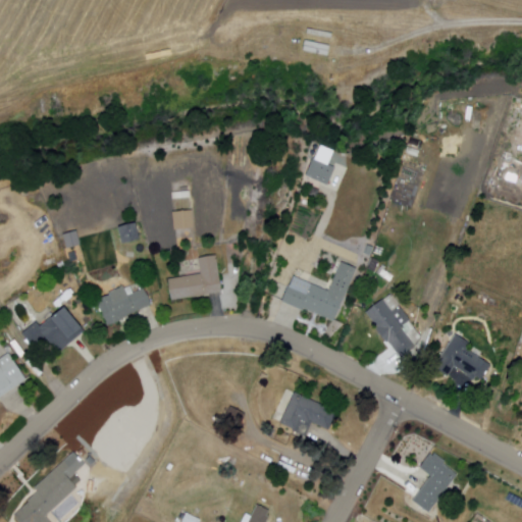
[(308,35),(309,30),(335,35),(334,40),(308,35)]
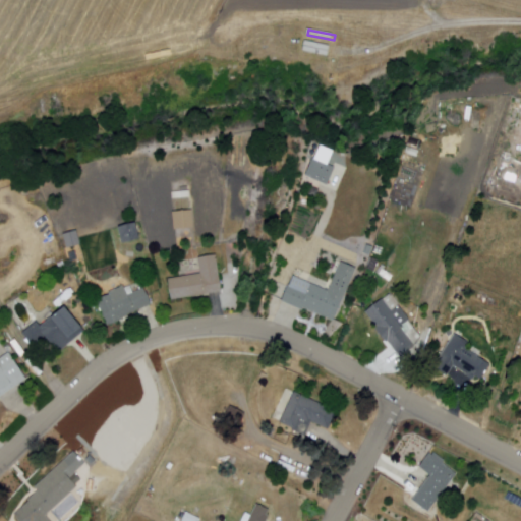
[(303,52),(305,41),(333,47),(330,57),(303,52)]
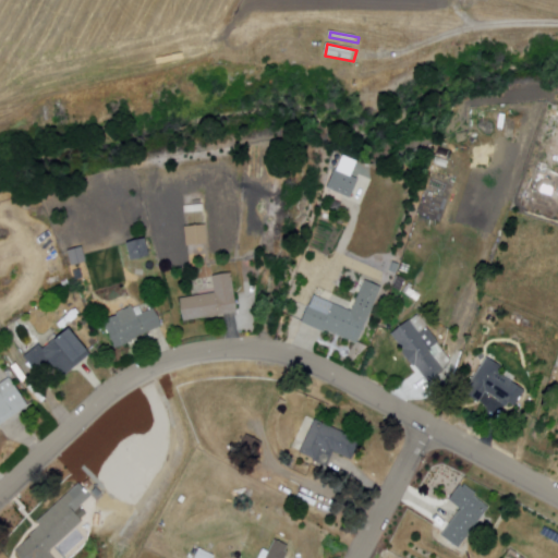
[(332,169),(356,179),(349,197),(325,187),(332,169)]
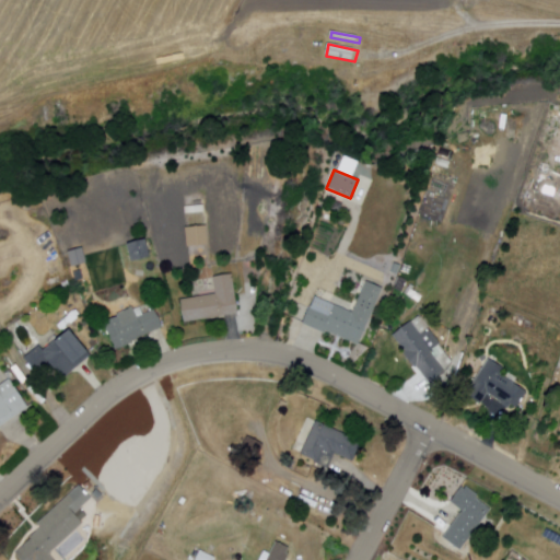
[(184,228),(205,226),(206,245),(185,247),(184,228)]
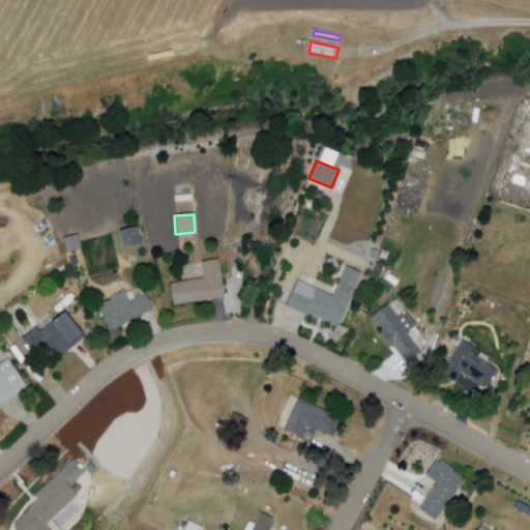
[(119,232),(137,227),(141,243),(123,248),(119,232)]
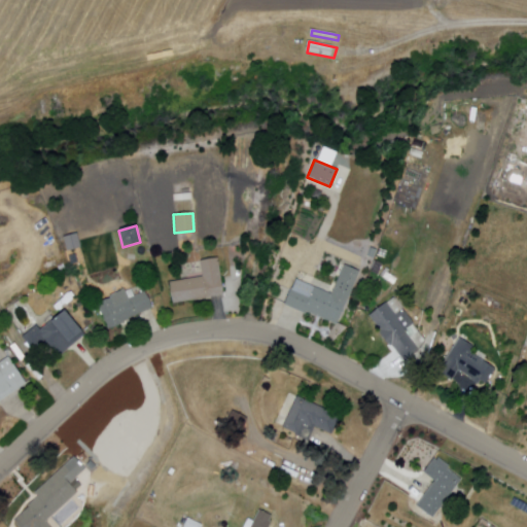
[(62,237),(76,234),(80,248),(66,252),(62,237)]
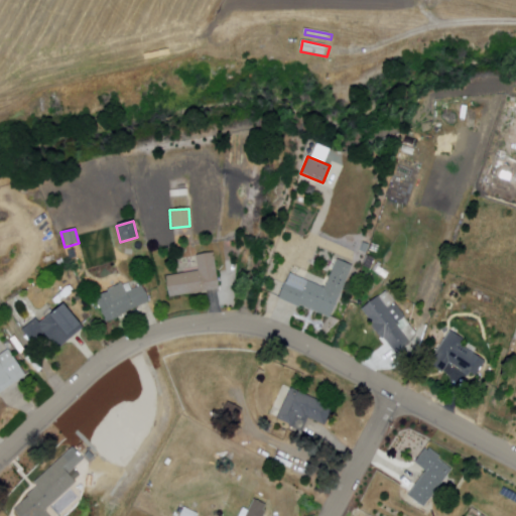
[(359,251),(362,242),(369,244),(365,253),(359,251)]
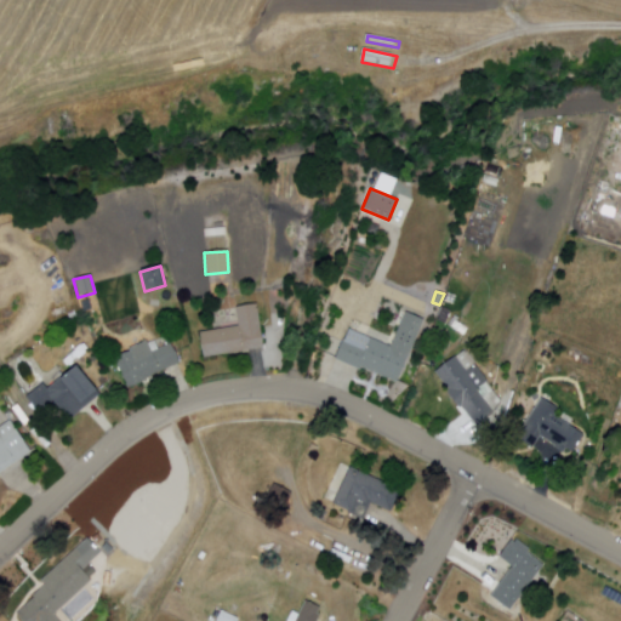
[(234,307),(256,303),(262,347),(203,357),(199,331),(237,326),(234,307)]
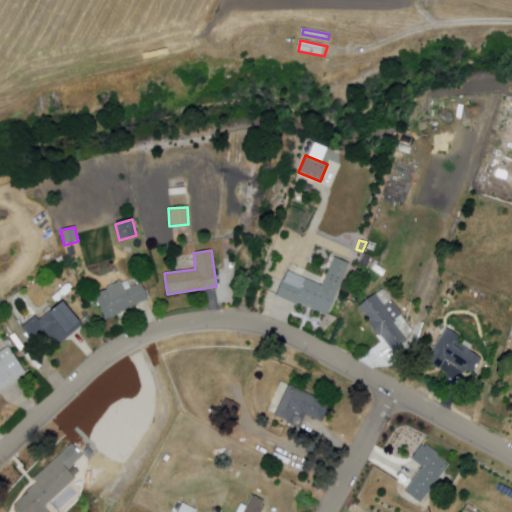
[(286,271),(275,297),(296,306),(297,303),(326,316),(348,264),(334,258),(321,287),(286,271)]
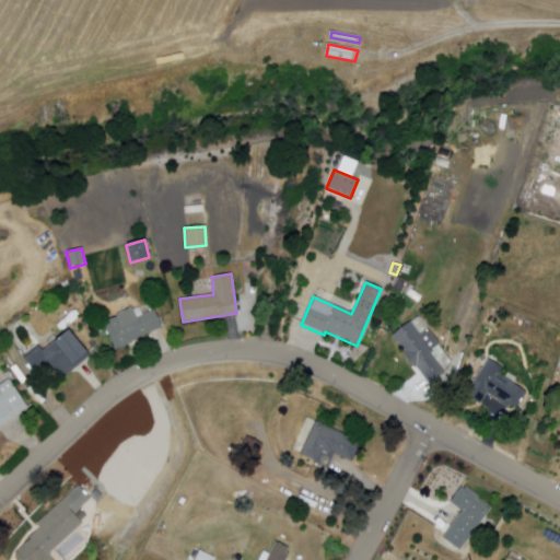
[(103,324),(115,350),(161,328),(153,310),(142,315),(138,307),(132,310),(131,307),(115,315),(116,317),(103,324)]
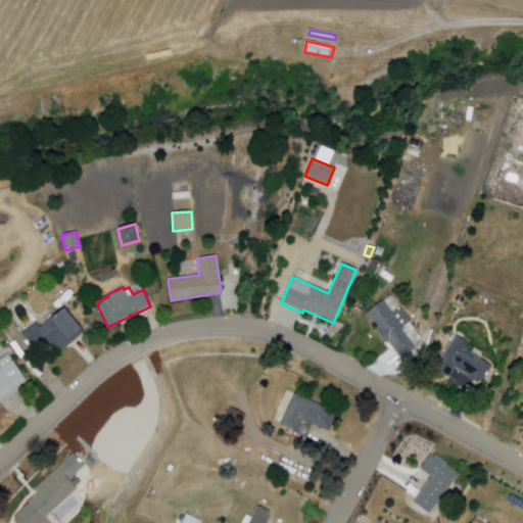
[(381,301),(365,314),(378,331),(376,332),(385,344),(387,343),(400,360),(416,347),(400,328),(408,322),(397,307),(390,313),(381,301)]
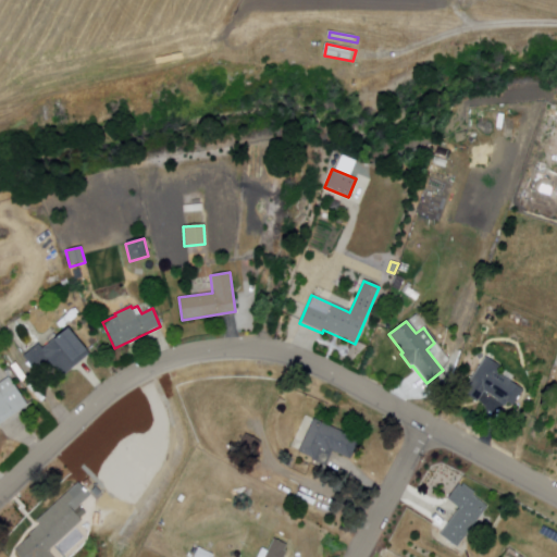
[(22,356),(37,344),(41,349),(56,337),(57,338),(69,329),(89,354),(61,376),(52,366),(39,376),(22,356)]
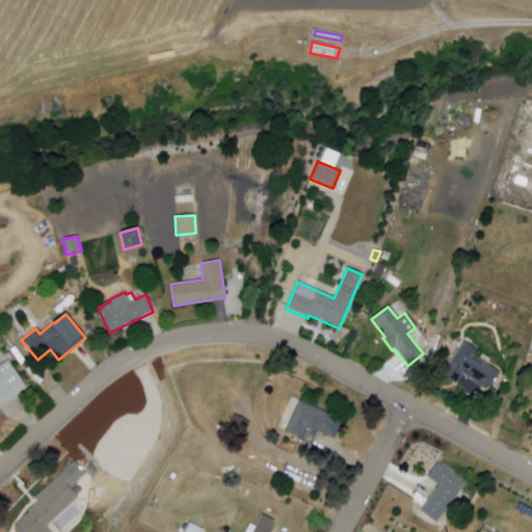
[(464,342),(443,376),(456,386),(462,375),(483,389),(484,386),(490,390),(501,374),(476,356),(479,351),(464,342)]
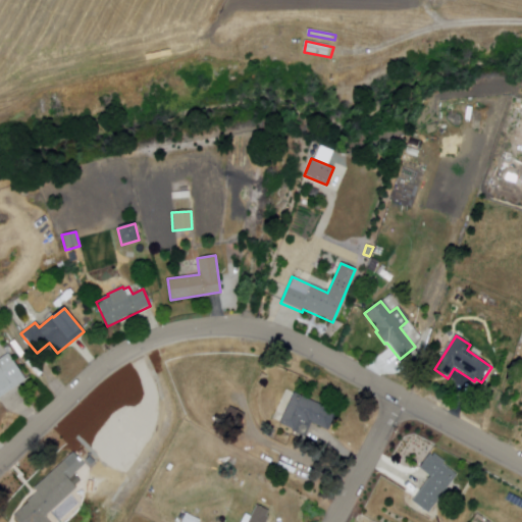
[(0,359),(8,354),(25,380),(0,397),(0,359)]
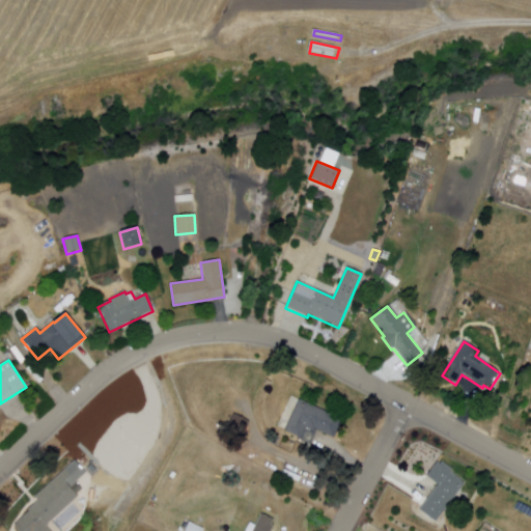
[(300,398),(285,430),(311,442),(317,429),(335,438),(343,419),(300,398)]
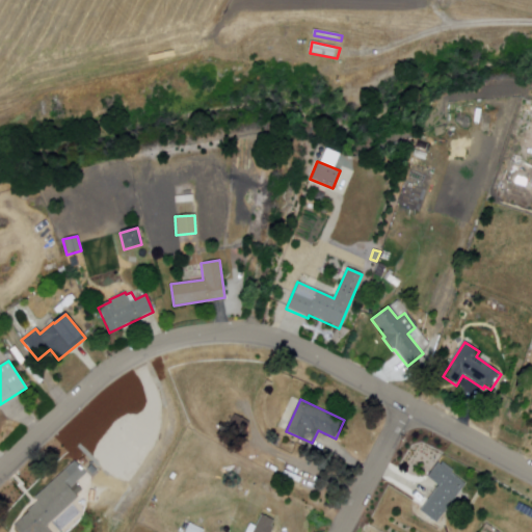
[(233,414),(248,422),(243,432),(228,424),(233,414)]
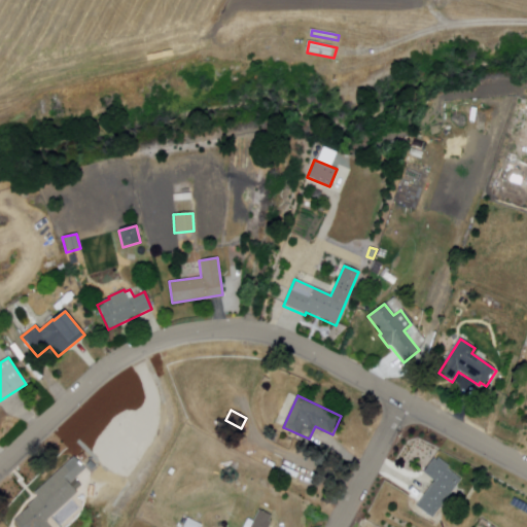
[(433,459),(423,472),(435,481),(417,504),(433,517),(462,480),(448,469),(450,466),(438,458),(435,461),(433,459)]
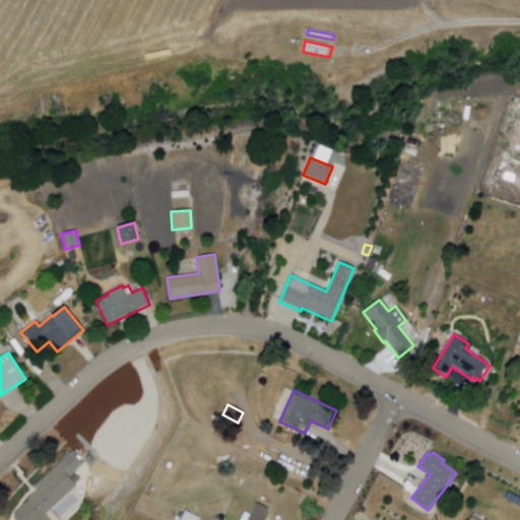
[(65,458),(76,470),(68,477),(76,486),(44,515),(48,519),(17,519),(12,514),(27,501),(26,500),(37,491),(33,486),(65,458)]
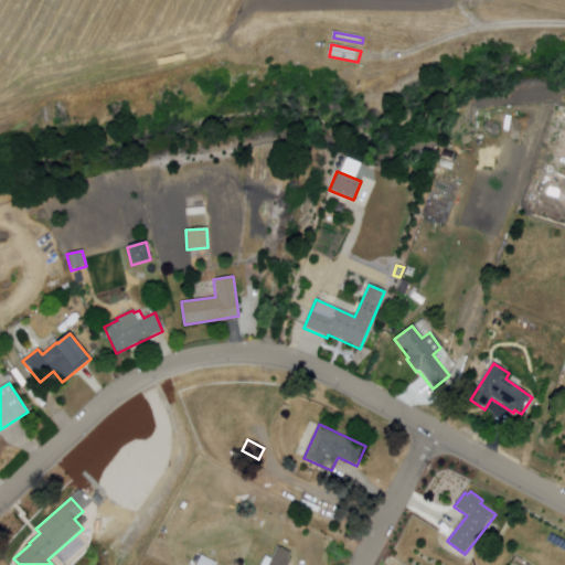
[(267,564),(277,545),(290,552),(288,557),(290,560),(287,564),(267,564)]
